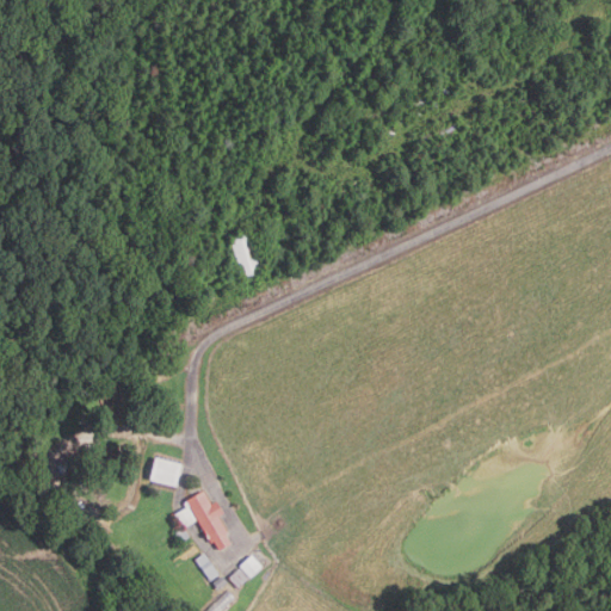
[(245,279),(232,239),(251,233),(264,273),(245,279)]
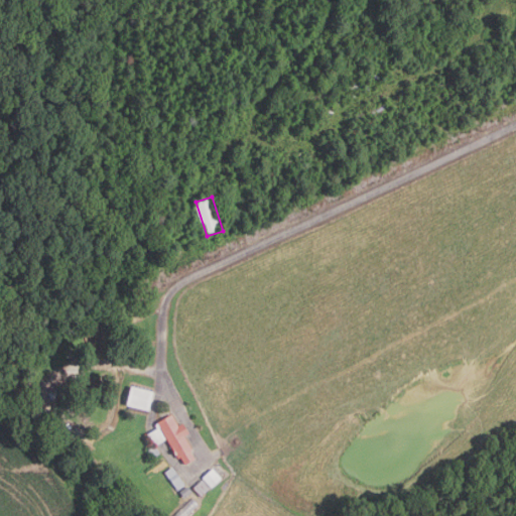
[(132,386),(155,392),(150,410),(128,405),(132,386)]
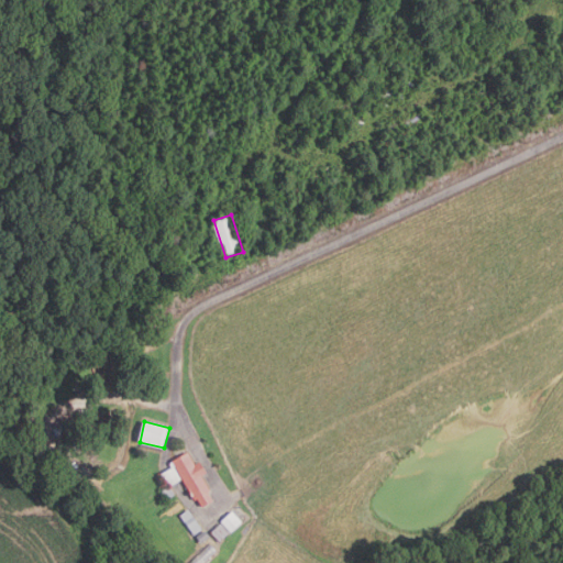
[(195,500),(183,479),(169,487),(162,474),(173,467),(170,463),(188,452),(196,464),(201,462),(207,473),(202,475),(211,492),(209,493),(213,501),(203,507),(199,499),(195,500)]
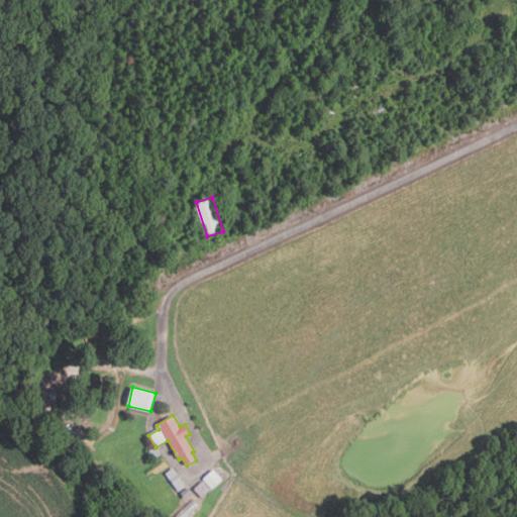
[(179,491),(166,473),(174,468),(186,486),(179,491)]
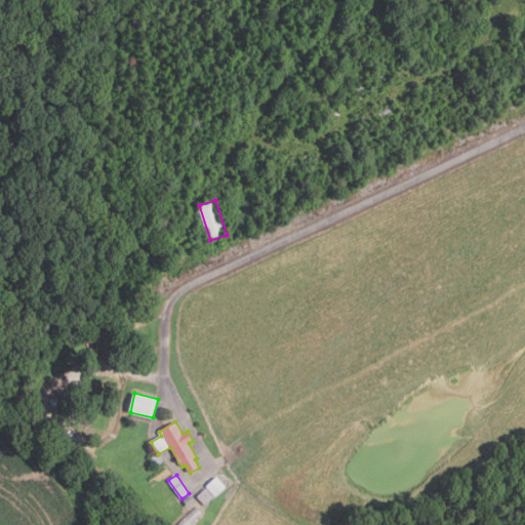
[(216,496),(207,486),(217,477),(227,486),(216,496)]
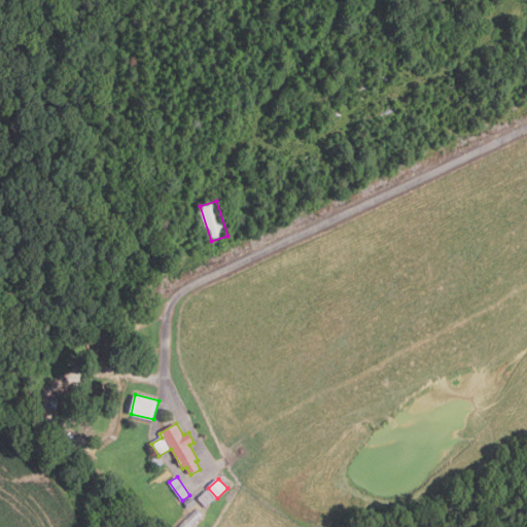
[(206,506),(199,498),(207,490),(215,499),(206,506)]
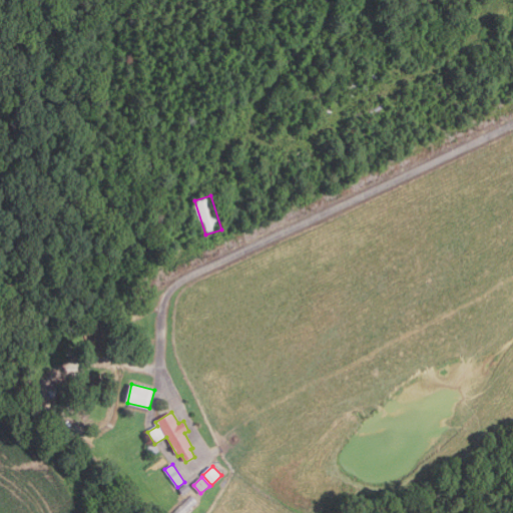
[(191,490),(184,495),(180,488),(186,484),(191,490)]
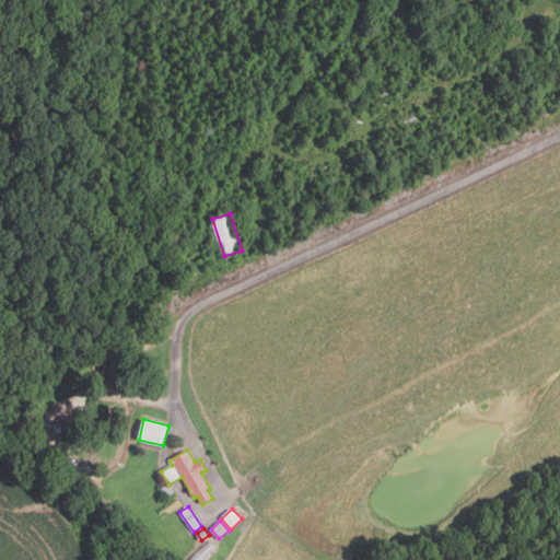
[(203,559),(189,559),(209,541),(216,548),(203,559)]
